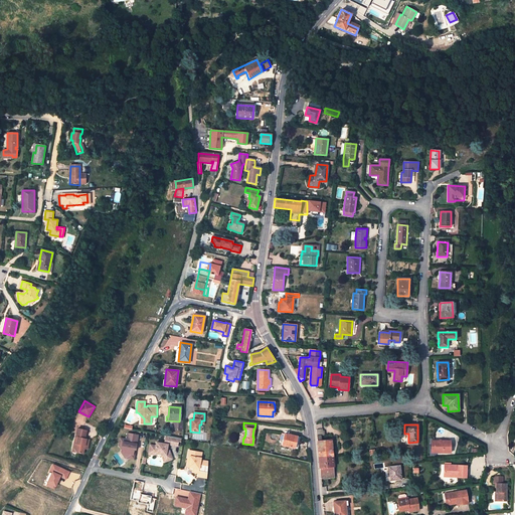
[(88,428),(78,426),(76,436),(76,438),(78,439),(77,442),(76,442),(75,447),(77,451),(83,452),(86,447),(89,448),(91,438),(90,438),(86,437),(87,436),(88,428)]
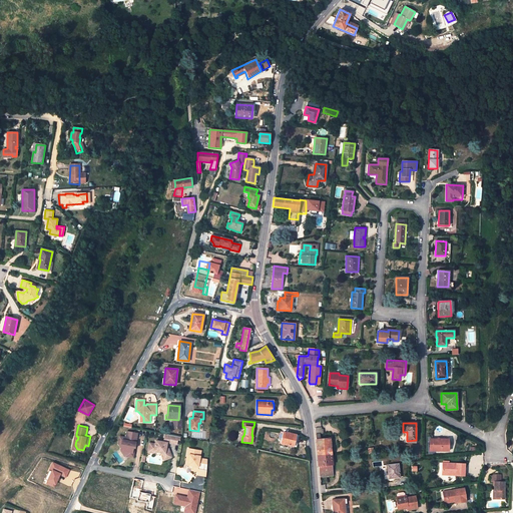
[(329,449),(328,439),(320,440),(319,435),(323,434),(323,429),(319,430),(315,431),(317,456),(330,454),(331,454),(330,449),(329,449)]
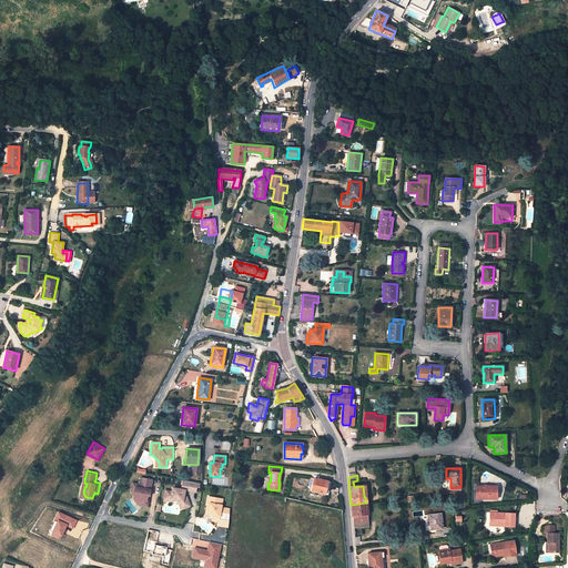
[(310,478),(307,490),(316,493),(316,494),(326,496),(330,482),(310,477),(310,478)]
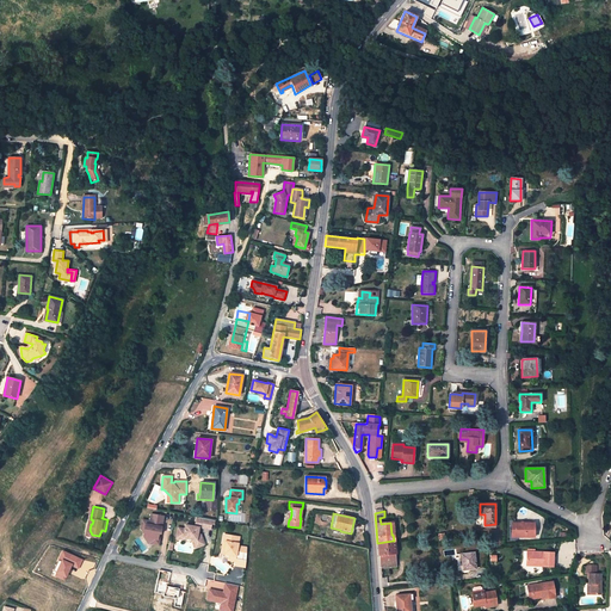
[(164,516),(152,514),(149,522),(142,520),(141,529),(144,530),(143,537),(148,544),(149,543),(154,539),(159,539),(160,534),(159,534),(160,526),(161,528),(164,516)]
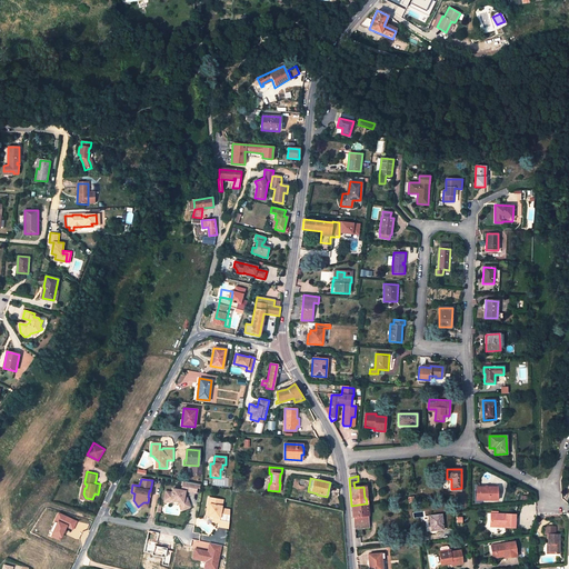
[(197,488),(198,485),(183,481),(181,491),(172,489),(171,492),(166,491),(163,501),(170,502),(170,500),(178,501),(183,502),(185,506),(189,503),(187,497),(185,497),(186,491),(196,493),(197,488)]
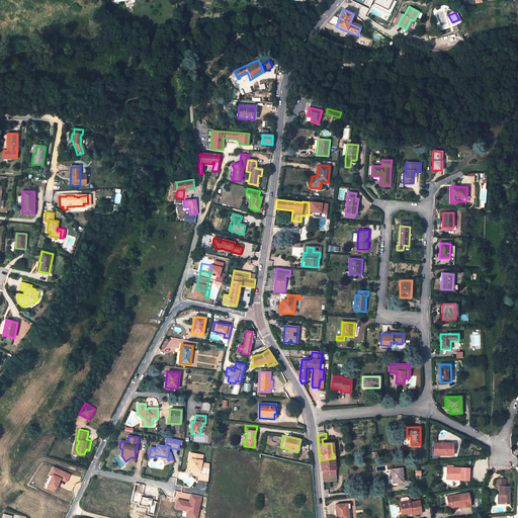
[(452,443),(436,444),(436,455),(452,455),(452,443)]
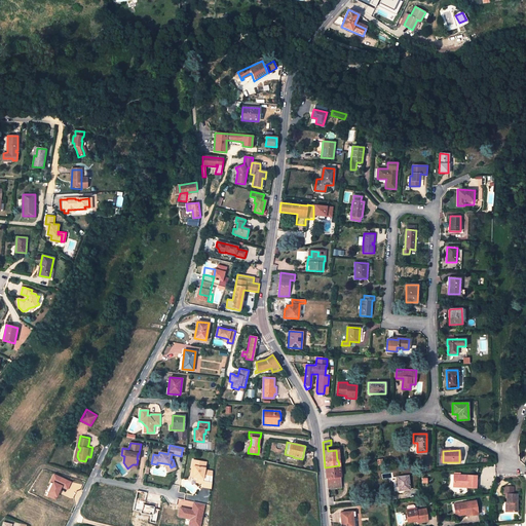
[(200,487),(211,489),(213,472),(204,470),(205,462),(192,459),(191,465),(193,465),(191,477),(196,478),(195,481),(195,482),(201,484),(200,487)]
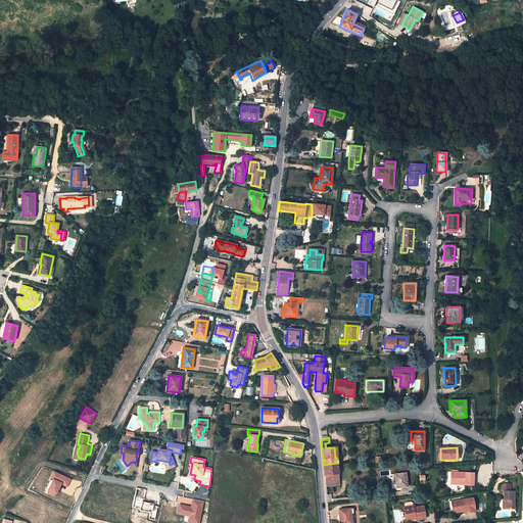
[(324,475),(337,474),(336,463),(323,465),(324,475)]
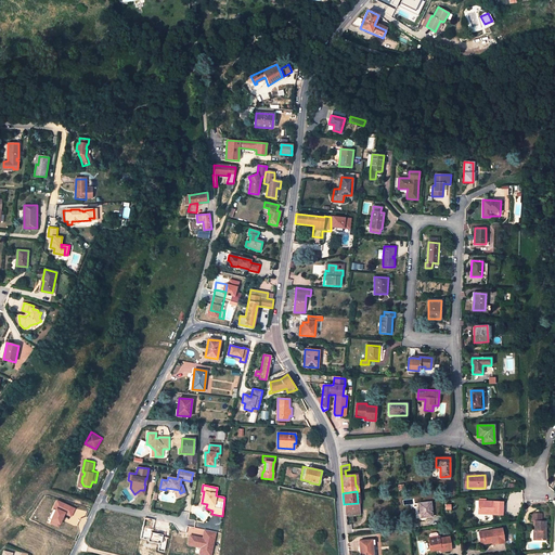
[(502,502),(478,501),(478,513),(489,513),(489,514),(502,515),(502,502)]
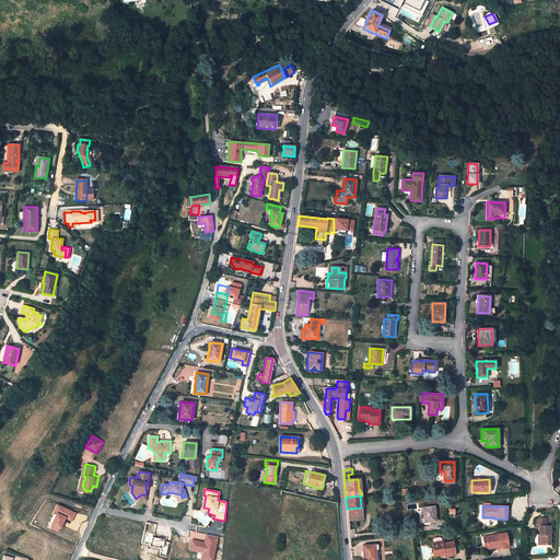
[(434,506),(422,508),(424,523),(435,522),(434,506)]
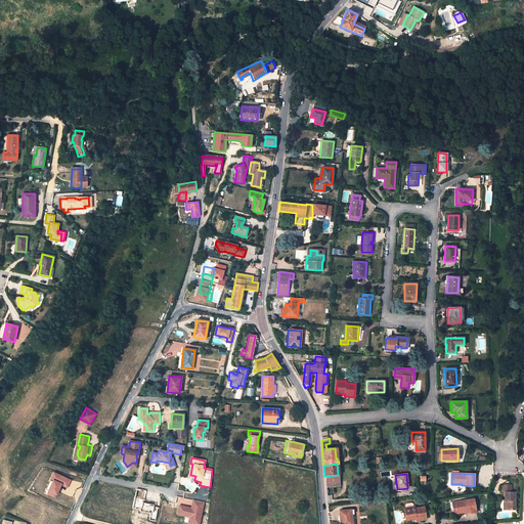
[(339,486),(338,475),(324,476),(325,487),(339,486)]
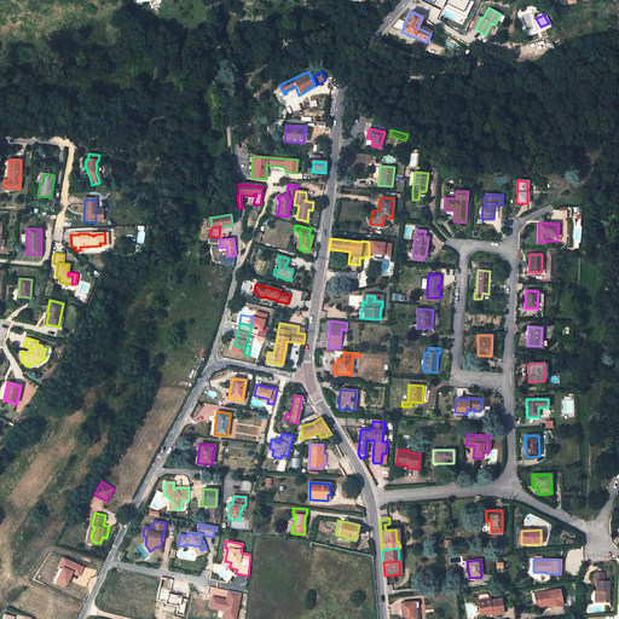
[(603,582),(596,582),(596,591),(597,591),(597,602),(608,602),(608,582),(603,582)]
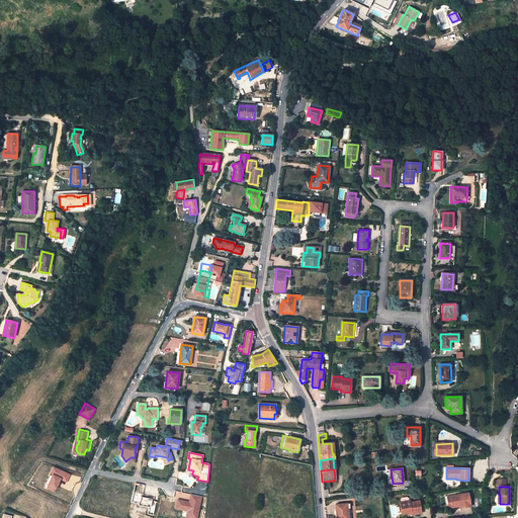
[(468,493),(449,496),(451,506),(460,505),(461,510),(470,508),(468,493)]
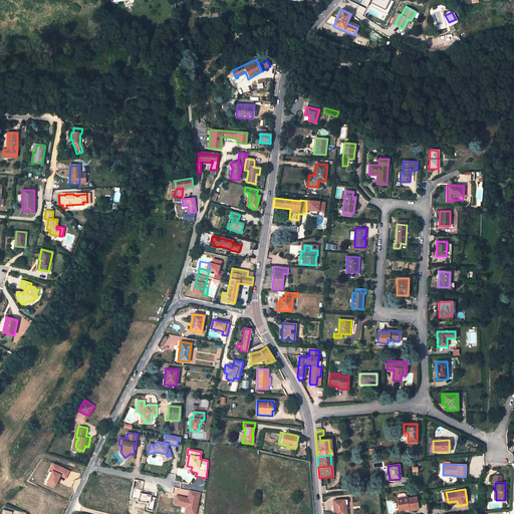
[(443,493),(445,504),(455,503),(456,506),(458,506),(457,501),(448,502),(446,492),(443,493)]
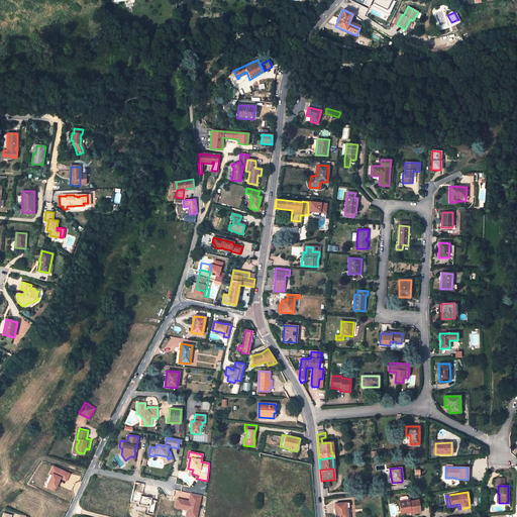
[(407,497),(399,498),(399,501),(398,501),(400,512),(410,510),(410,513),(410,514),(419,513),(418,500),(408,502),(408,499),(407,500),(407,497)]
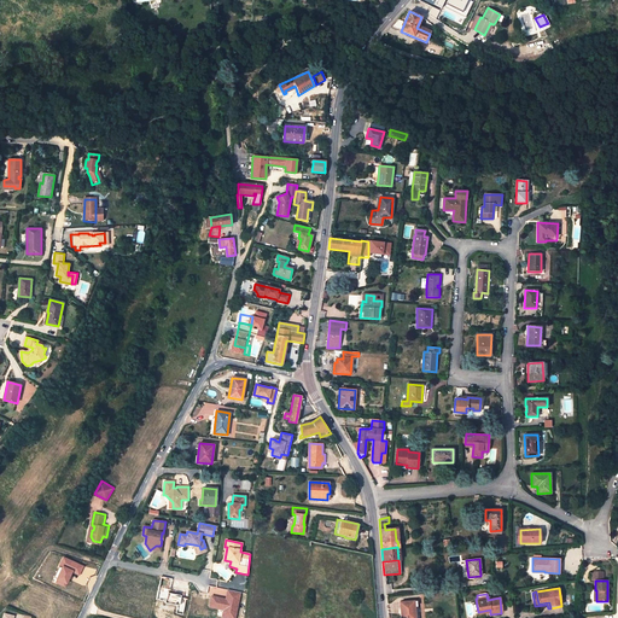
[(414,617),(413,601),(400,602),(401,617),(414,617)]
